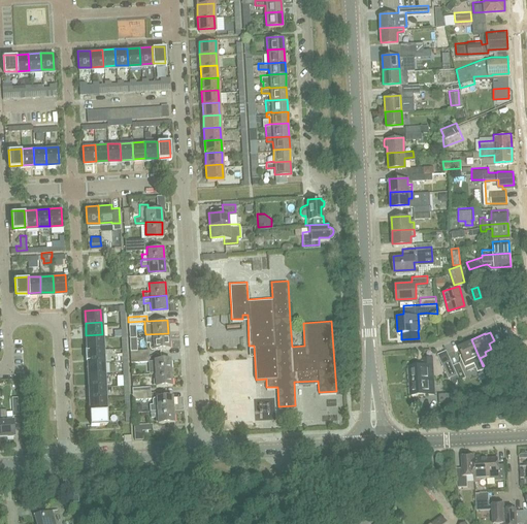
[(145,339),(152,339),(153,347),(169,346),(168,333),(145,334),(145,339)]
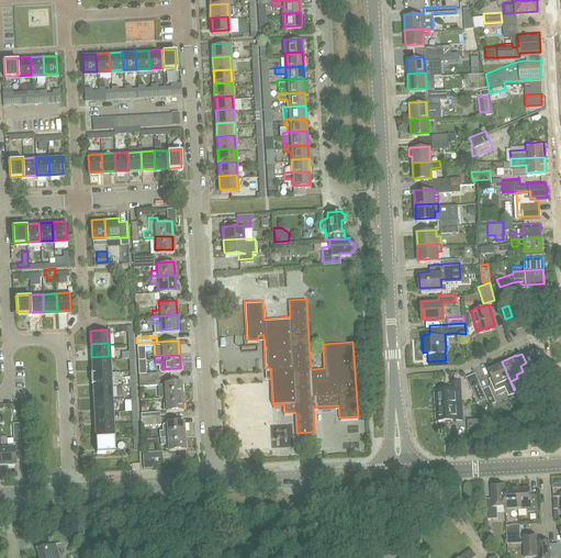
[(109,369),(109,365),(109,356),(91,357),(92,370),(109,369)]
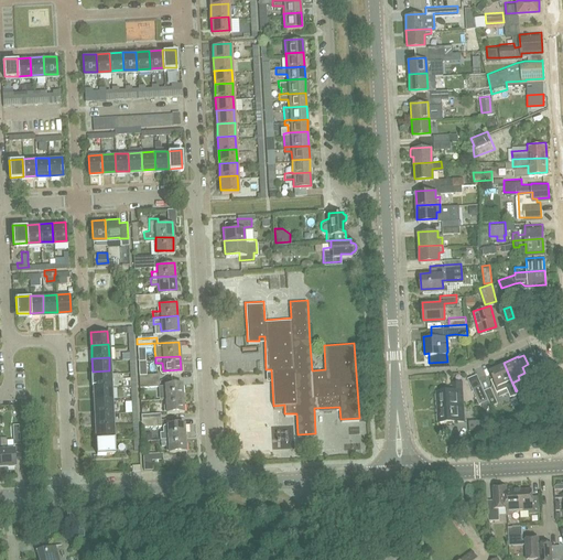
[(516,391),(504,363),(498,365),(497,364),(490,367),(491,368),(489,369),(493,377),(490,378),(496,390),(506,386),(508,390),(509,395),(516,391)]
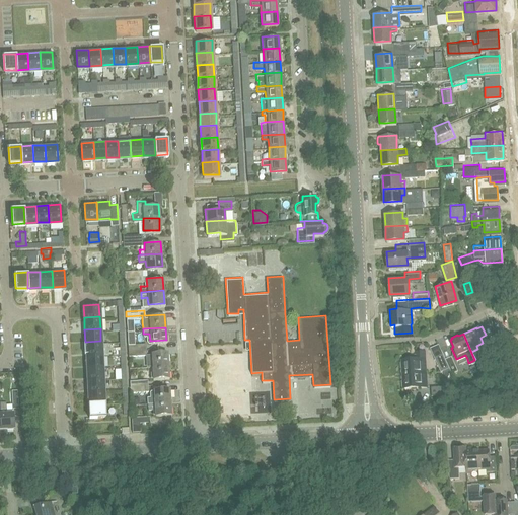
[(493,352),(496,351),(499,350),(493,336),(487,338),(493,352)]
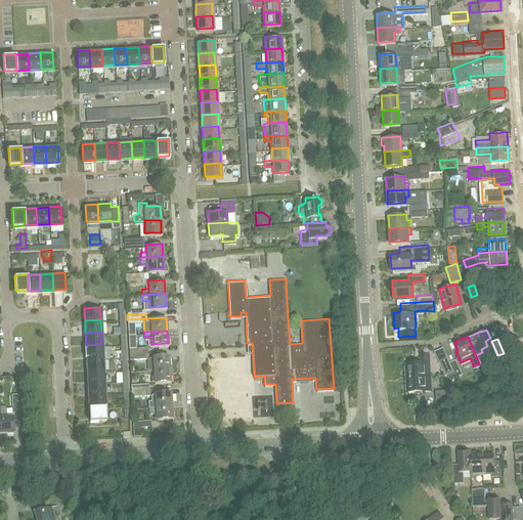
[(101,344),(86,345),(87,357),(102,356),(101,344)]
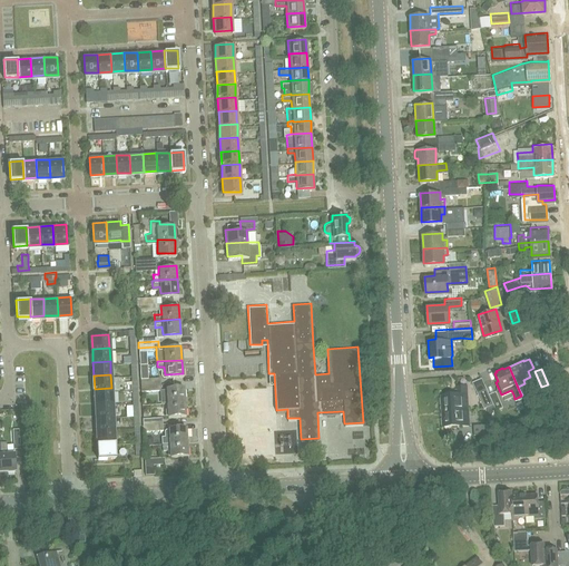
[(457,382),(457,392),(449,393),(440,393),(441,409),(467,407),(466,382),(457,382)]
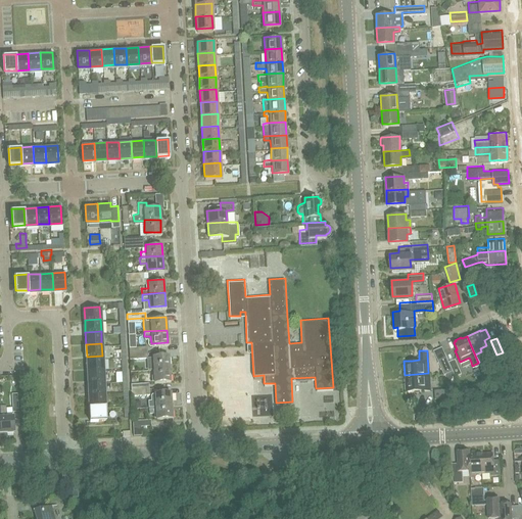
[(152,368),(169,367),(169,354),(152,355),(152,367),(152,368)]
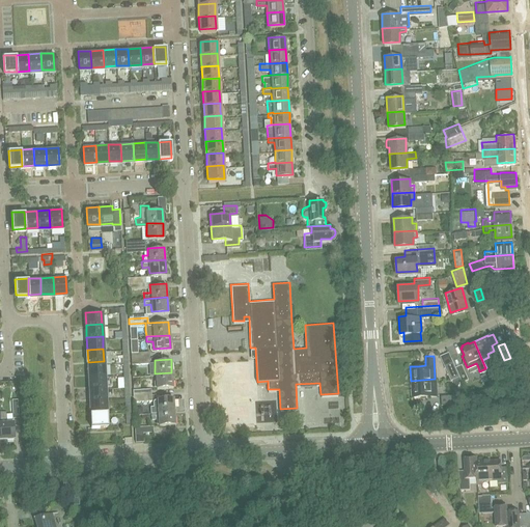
[(450,378),(458,373),(454,365),(452,359),(443,362),(450,378)]
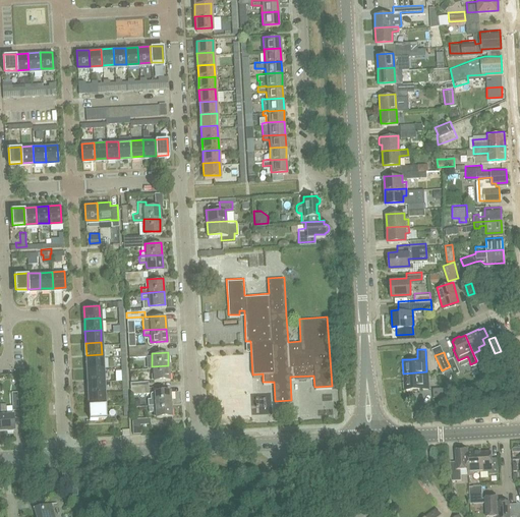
[(87,367),(103,366),(102,354),(87,355),(87,367)]
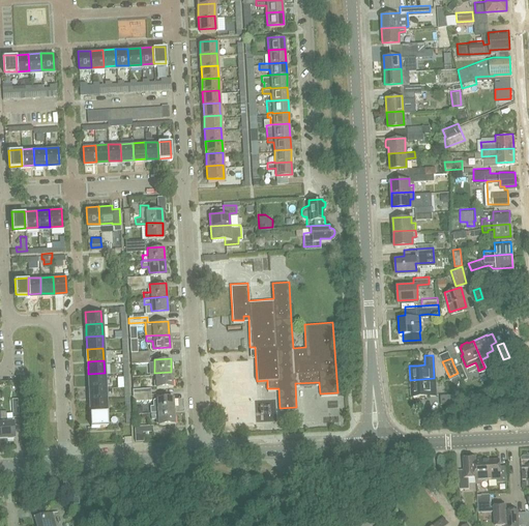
[(453,364),(458,373),(461,379),(467,376),(461,361),(453,364)]
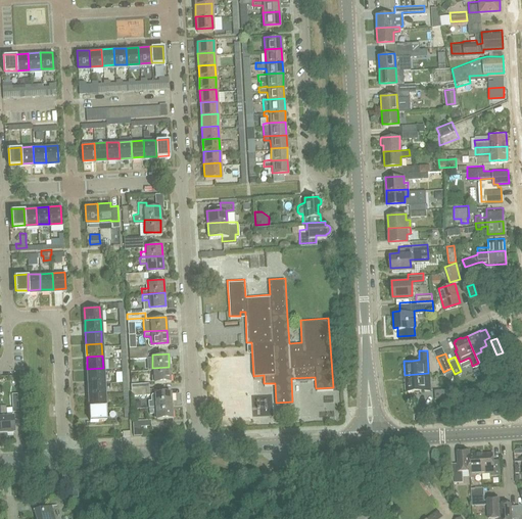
[(169,367),(152,368),(153,380),(170,379),(169,367)]
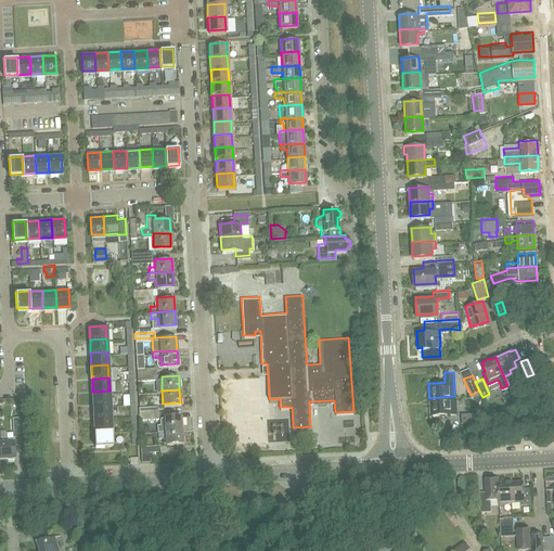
[(110,391),(92,392),(93,405),(111,404),(110,391)]
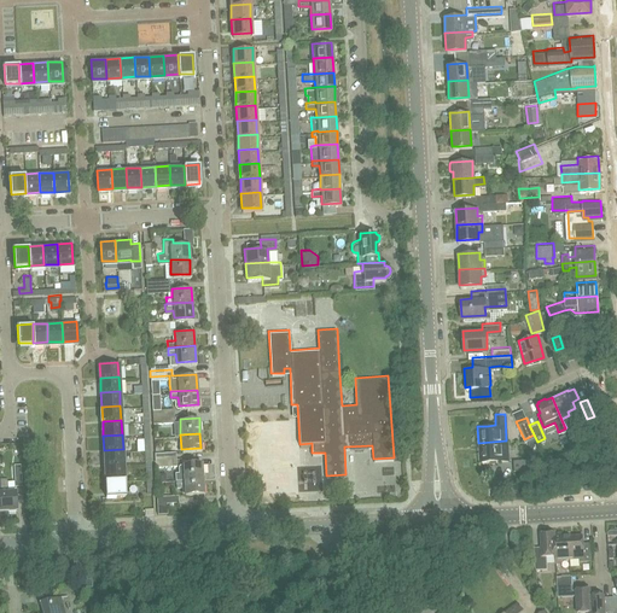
[(506,441),(478,443),(479,460),(489,459),(507,459),(506,441)]
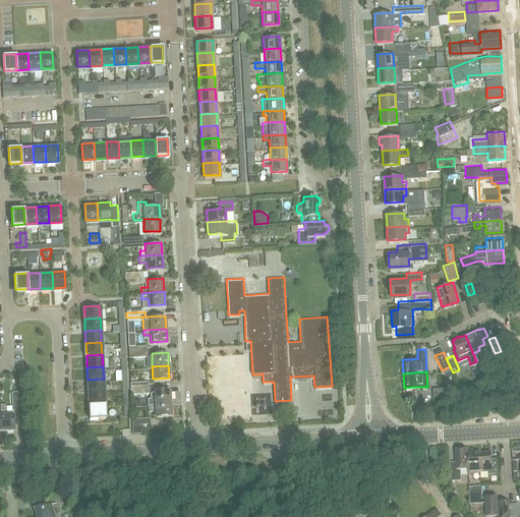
[(104,379),(88,380),(89,392),(104,391),(104,379)]
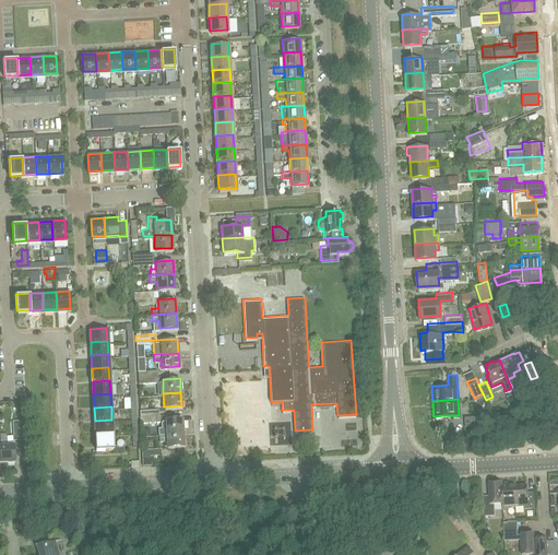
[(464,424),(482,423),(481,413),(463,414),(464,424)]
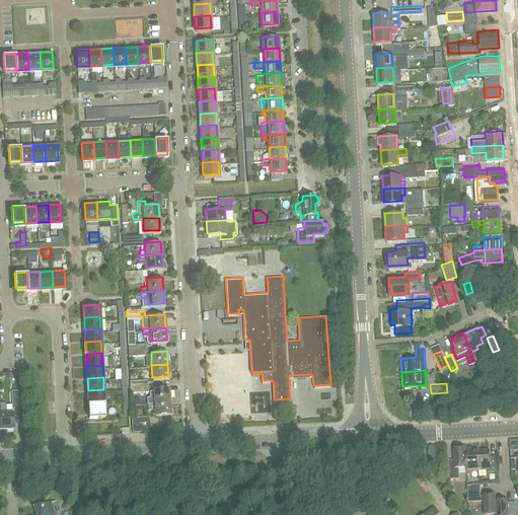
[(147,394),(147,401),(170,400),(169,387),(150,388),(149,389),(150,394),(147,394)]
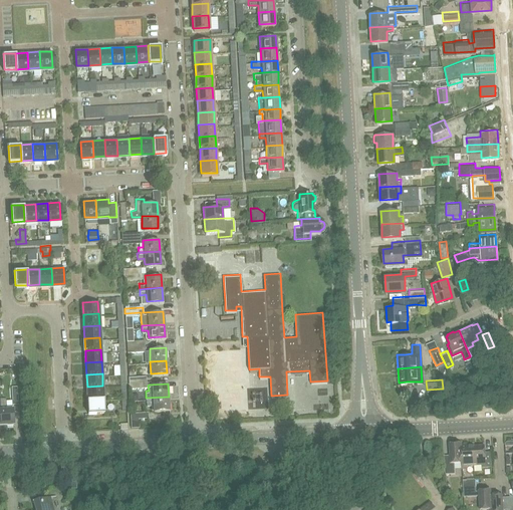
[(102,386),(87,387),(87,399),(103,398),(102,386)]
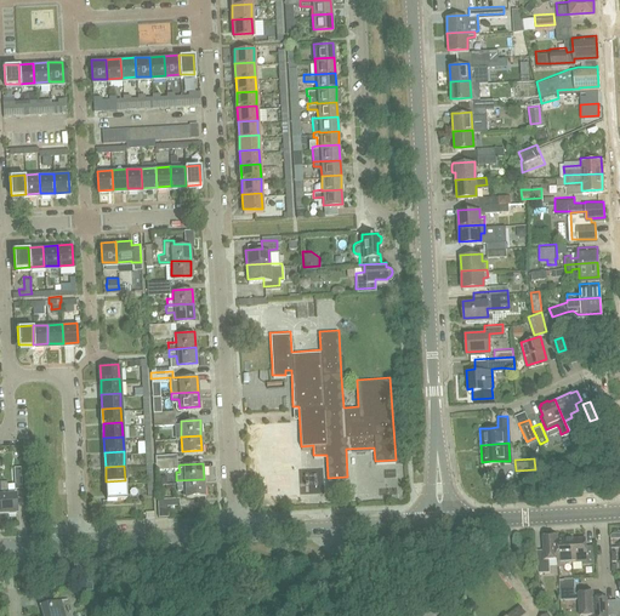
[(0,495),(1,511),(16,509),(15,491),(7,491),(6,478),(0,478),(0,495)]
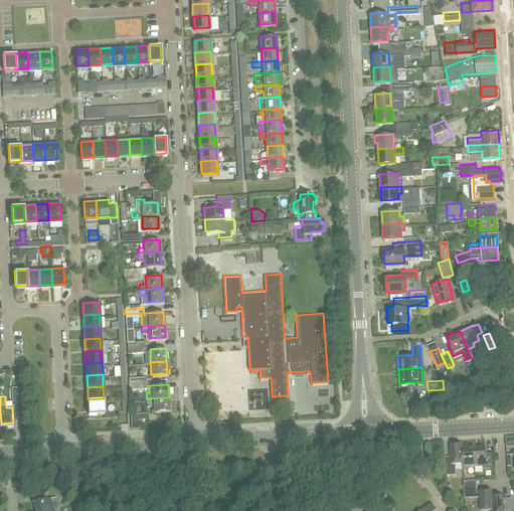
[(169,397),(146,398),(146,403),(153,403),(153,409),(169,408),(169,397)]
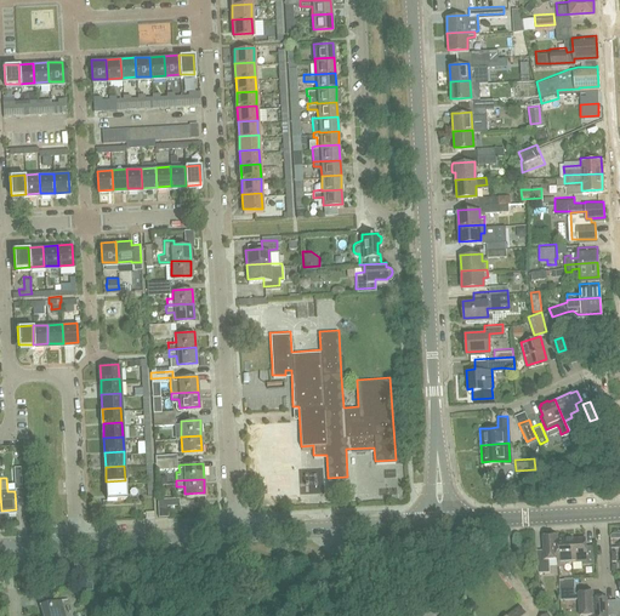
[(125,480),(106,482),(107,496),(126,496),(125,480)]
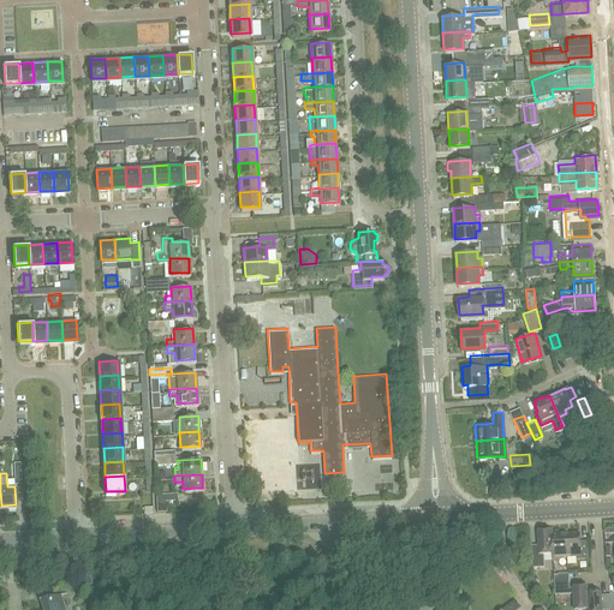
[(613,538),(613,524),(606,525),(603,527),(603,531),(613,530),(613,538)]
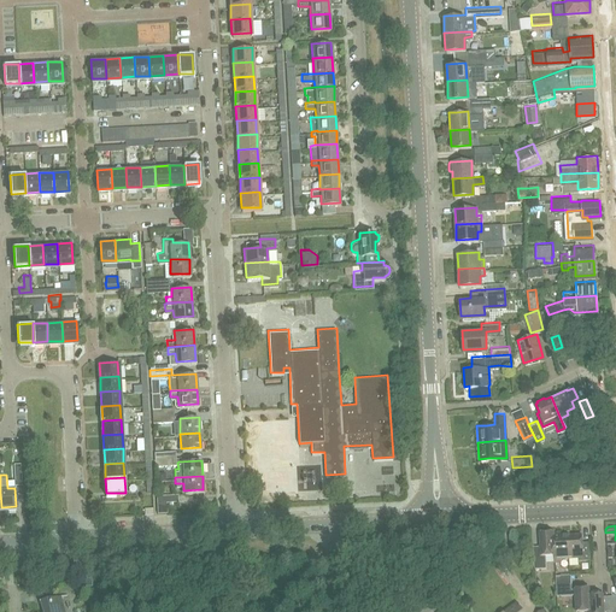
[(553,552),(552,530),(538,531),(539,547),(532,547),(533,566),(545,565),(545,553),(553,552)]
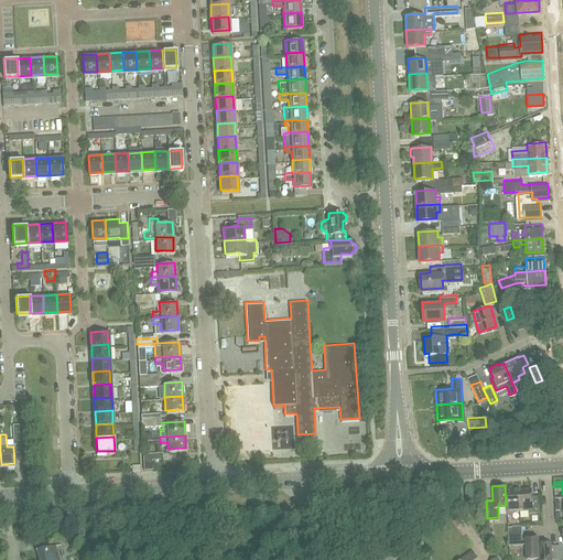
[(511,508),(519,508),(518,487),(506,488),(505,485),(506,505),(506,512),(511,512),(511,508)]
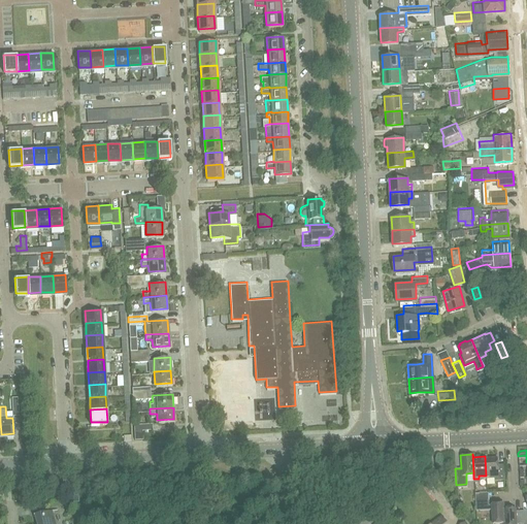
[(485,456),(486,476),(494,475),(494,478),(504,477),(503,463),(497,463),(496,455),(485,456)]
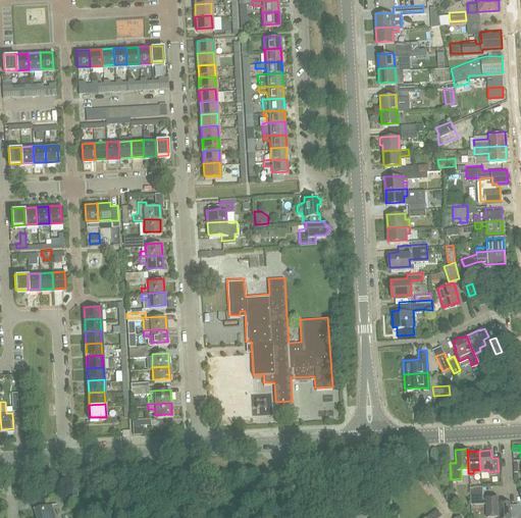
[(486,515),(496,515),(499,515),(497,496),(482,497),(482,484),(469,484),(470,502),(485,501),(486,515)]
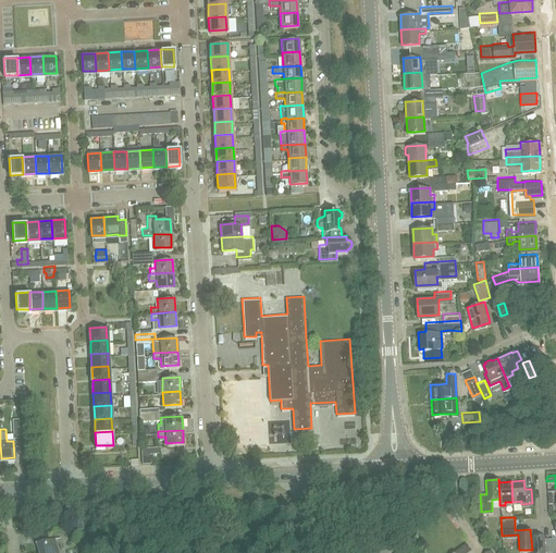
[(543,528),(530,529),(532,550),(529,550),(529,552),(544,552),(544,550),(551,550),(550,537),(543,537),(543,528)]
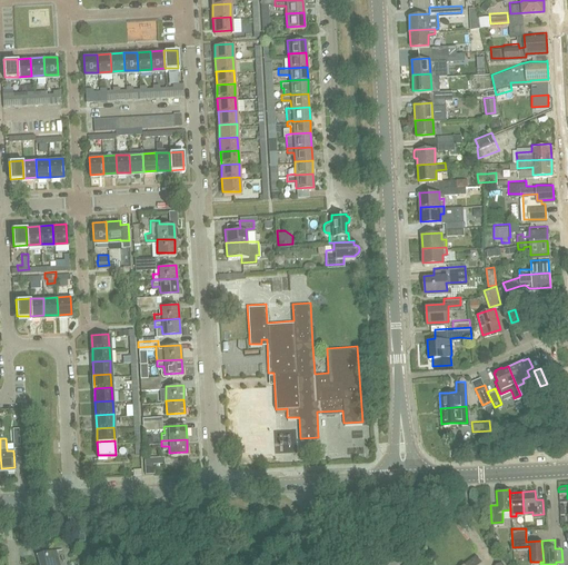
[(59,564),(56,547),(49,548),(47,542),(35,545),(36,552),(38,564),(59,564)]
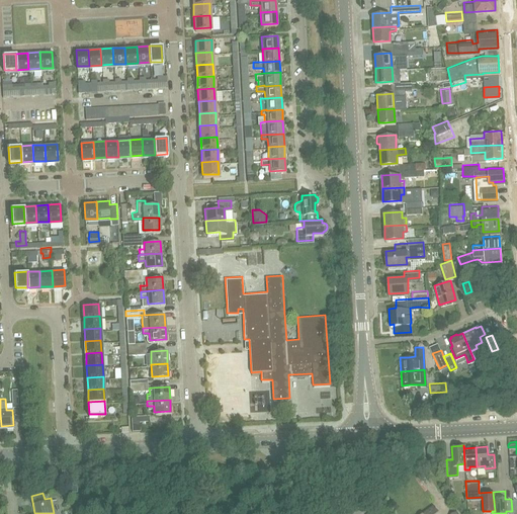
[(438,513),(432,505),(419,513),(438,513)]
